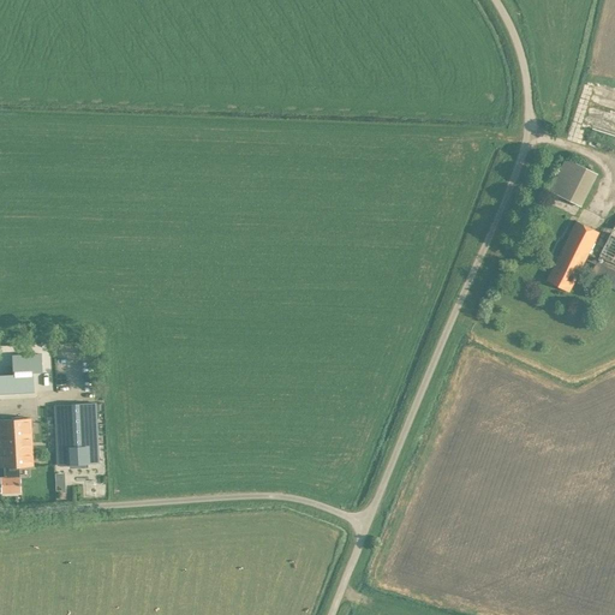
[(579,206),(596,172),(565,156),(548,190),(579,206)]
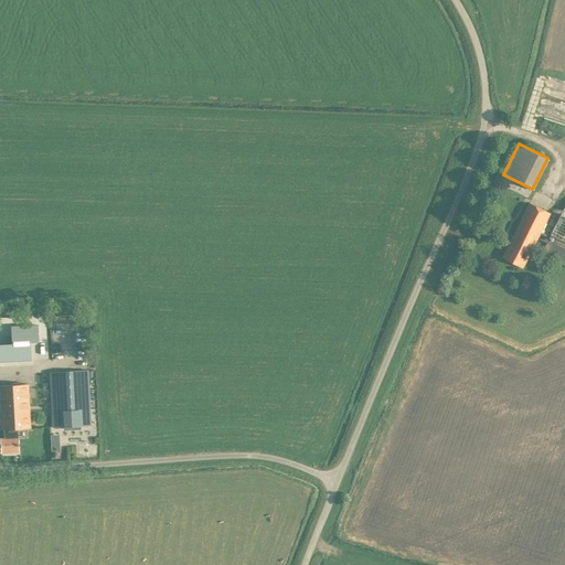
[(500,256),(522,267),(550,212),(529,201),(500,256)]
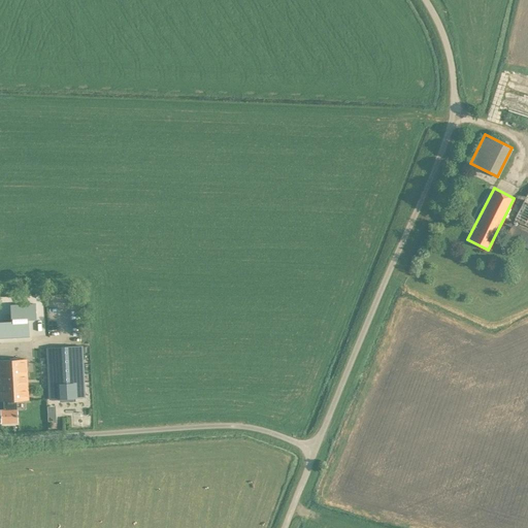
[(527,188),(514,219),(527,226),(527,188)]
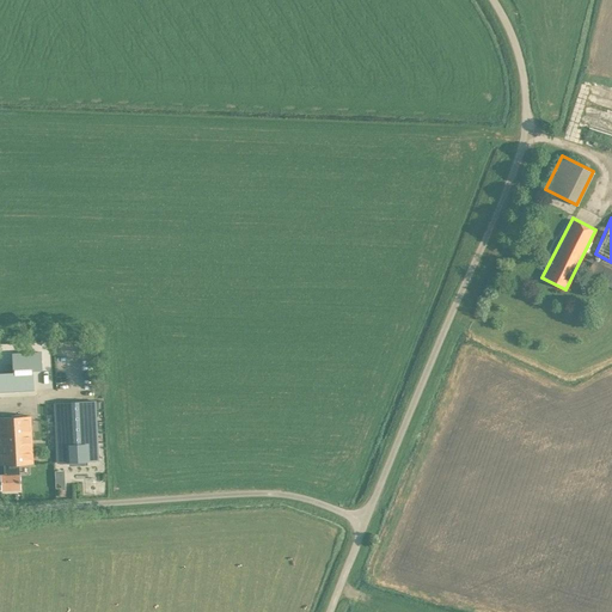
[(585,274),(611,287),(611,269),(592,259),(585,274)]
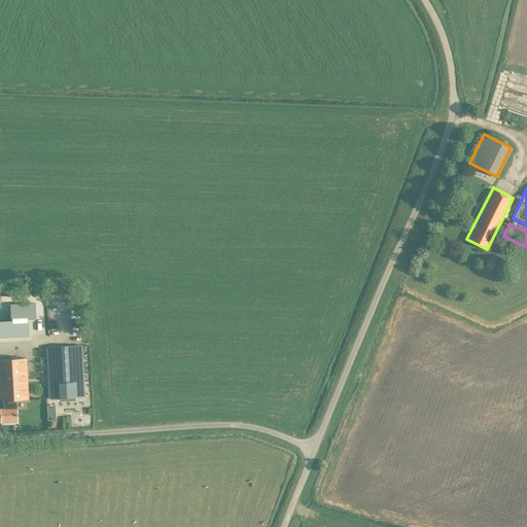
[(34,303),(9,304),(10,322),(0,322),(0,336),(28,335),(27,316),(35,316),(34,303)]
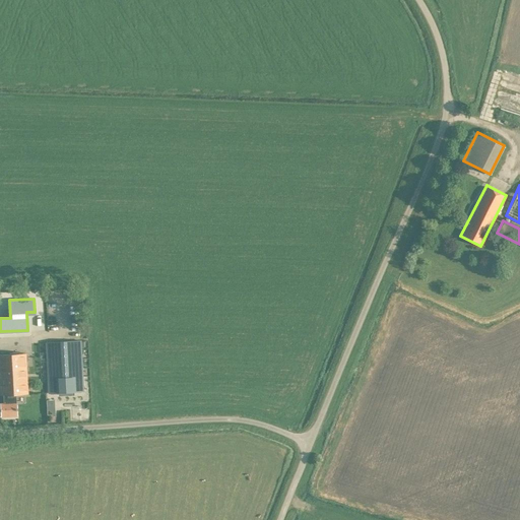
[(82,390),(79,339),(46,341),(48,392),(58,392),(58,394),(72,393),(72,391),(82,390)]
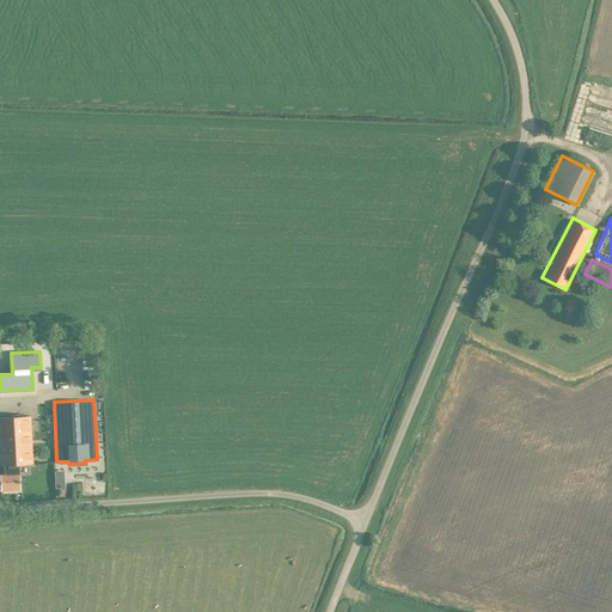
[(2,472),(0,472),(0,488),(20,487),(19,471),(18,463),(32,463),(30,415),(0,415),(0,463),(2,464),(2,472)]
